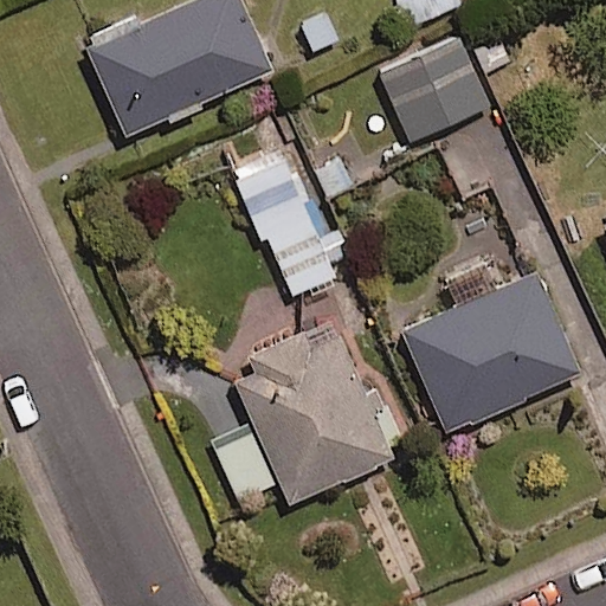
[(271,71),(238,0),(192,0),(141,24),(136,14),(96,32),(101,42),(89,47),(129,135),(166,118),(169,126),(210,107),(206,100),(271,71)]
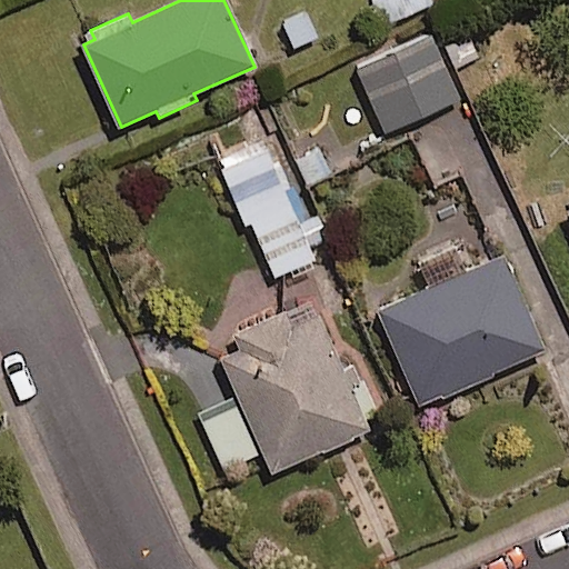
[(435,0),(381,0),(393,25),(437,5),(435,0)]
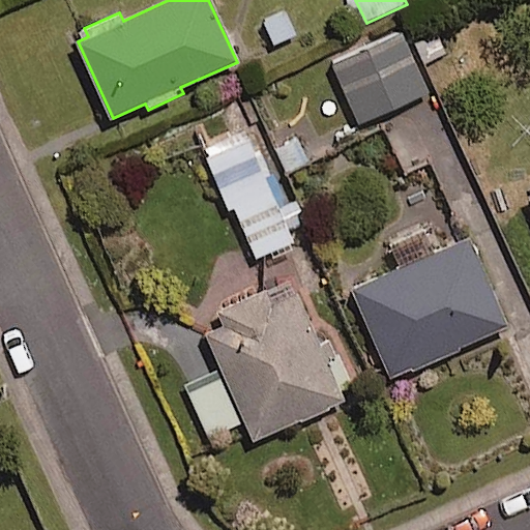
[(447,22),(411,39),(424,65),(460,48),(447,22)]
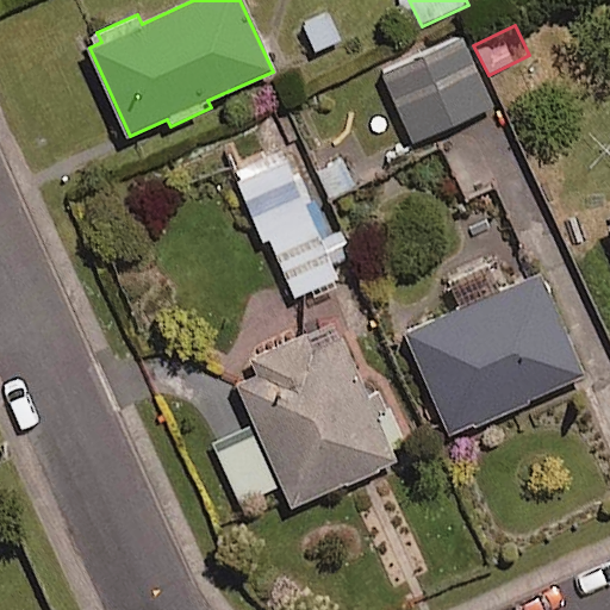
[(466,42),(390,75),(417,138),(493,105),(466,42)]
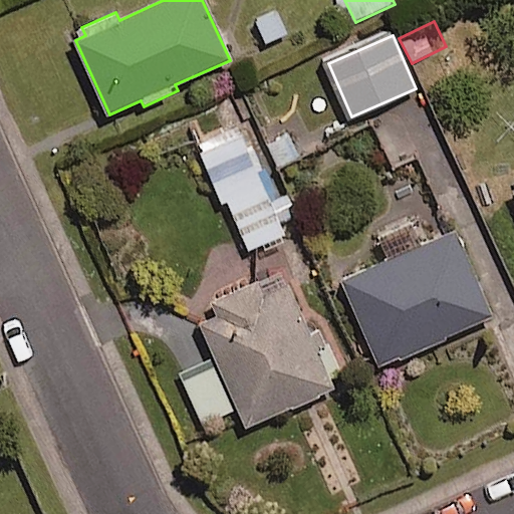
[(296,211),(287,191),(272,198),(244,132),(197,153),(219,203),(226,201),(247,250),(284,234),(278,219),(296,211)]
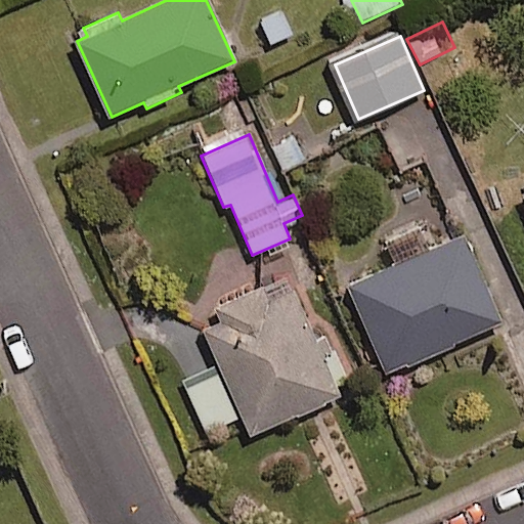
[(500,322),(464,237),(350,288),(388,373),(500,322)]
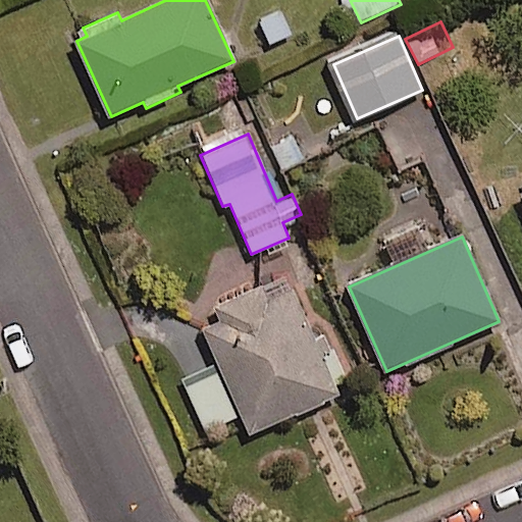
[(338,395),(333,384),(347,378),(332,345),(319,351),(292,286),(167,341),(206,430),(241,415),(249,433),(338,395)]
